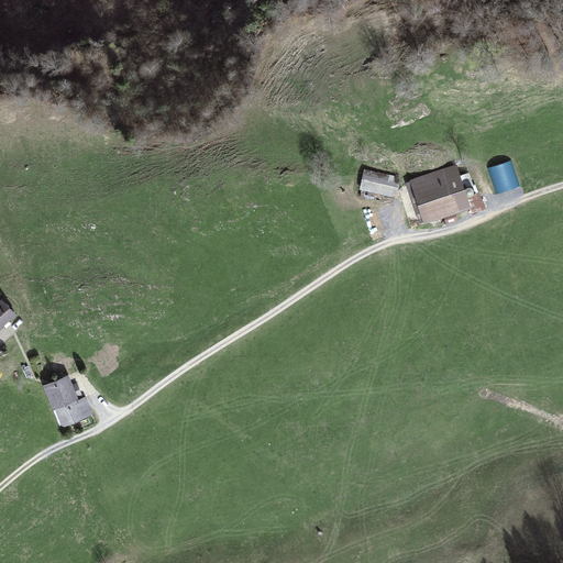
[(498,190),(521,186),(517,158),(494,163),(498,190)]
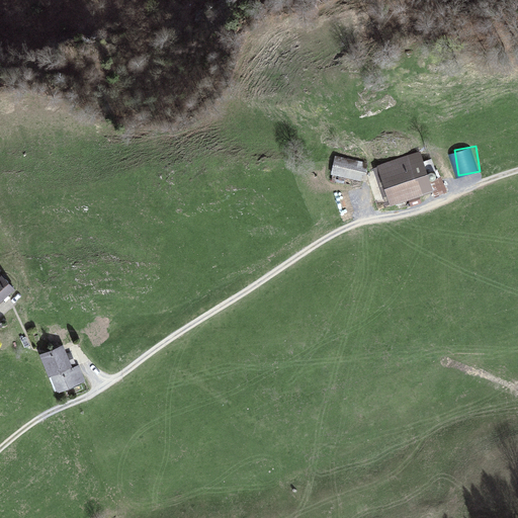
[(423,162),(413,165),(410,156),(378,167),(391,203),(422,193),(420,188),(430,185),(423,162)]
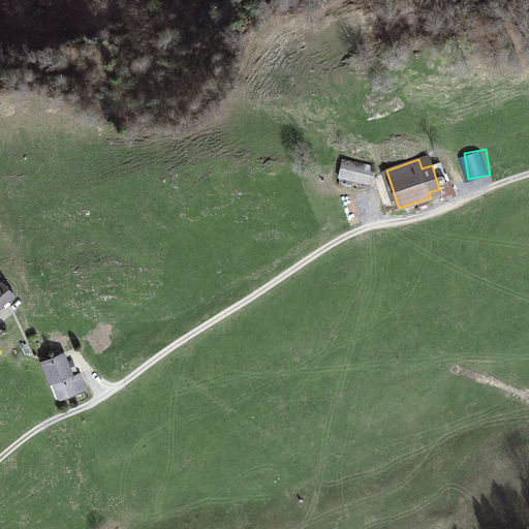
[(367,183),(369,177),(372,178),(374,167),(343,161),(340,177),(367,183)]
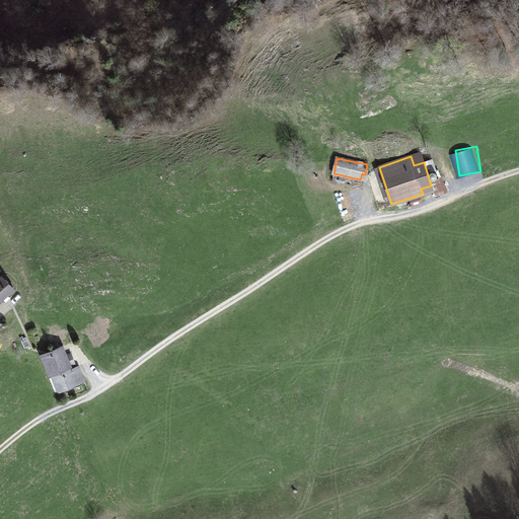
[(447,190),(442,178),(435,180),(440,193),(447,190)]
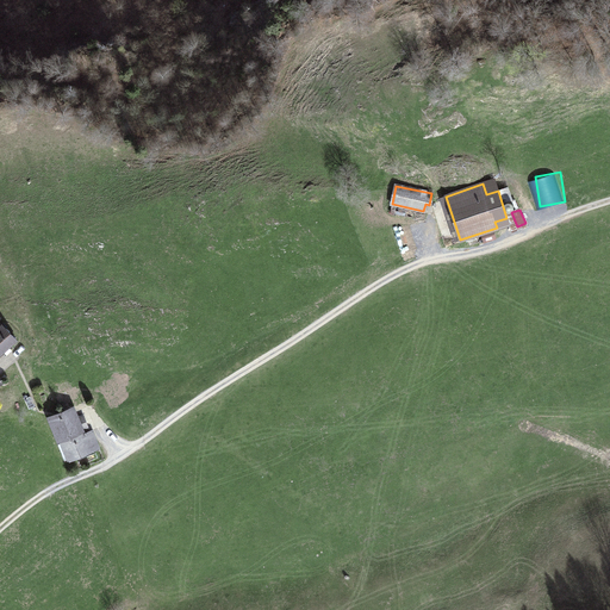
[(493,231),(483,235),(484,241),(496,237),(493,231)]
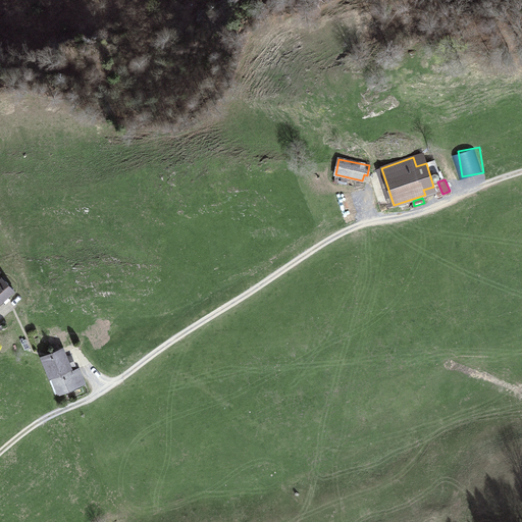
[(0,303),(14,292),(2,278),(0,278),(0,303)]
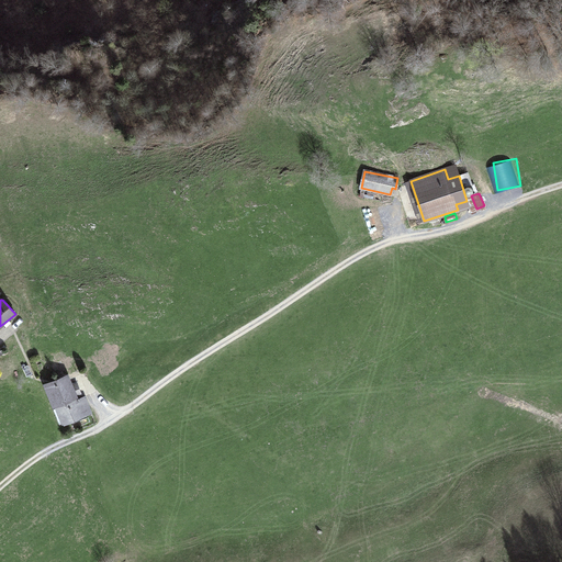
[(71,386),(68,378),(47,386),(62,423),(91,412),(86,397),(77,401),(74,392),(78,390),(77,385),(71,386)]
